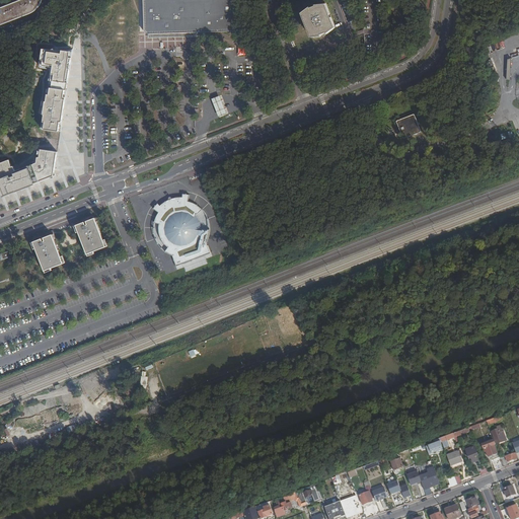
[(26,0),(26,1),(24,2),(0,11),(0,25),(1,25),(0,23),(3,22),(13,18),(30,11),(31,10),(32,10),(34,9),(35,8),(36,6),(39,5),(40,3),(41,1),(41,0),(26,0)]
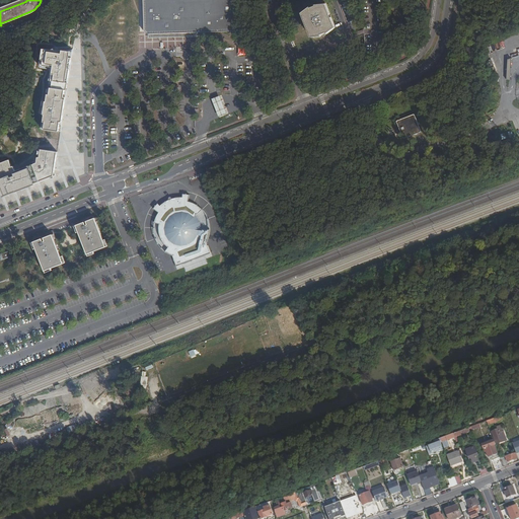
[(144,0),(146,32),(147,33),(148,34),(149,34),(199,32),(232,31),(233,31),(234,30),(235,29),(236,28),(236,27),(235,0),(144,0)]
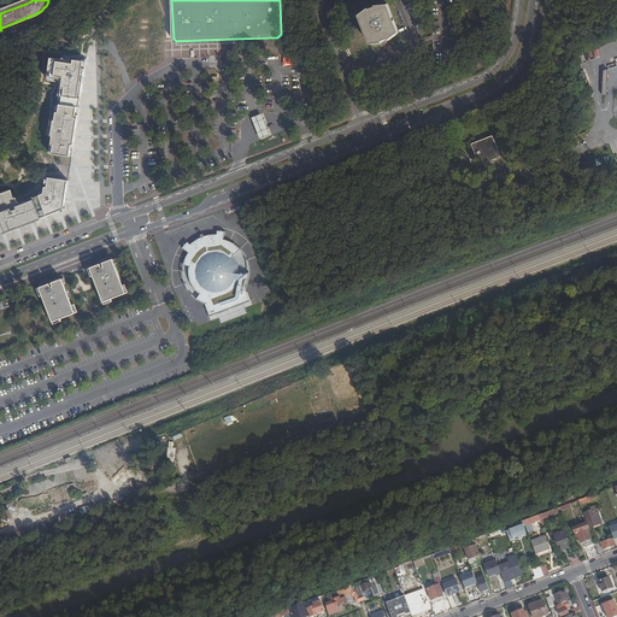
[(388,10),(386,11),(385,6),(375,7),(376,9),(370,11),(370,9),(363,15),(364,19),(363,19),(371,40),(372,40),(375,43),(383,43),(382,41),(388,39),(389,41),(397,36),(394,31),(397,30),(388,10)]
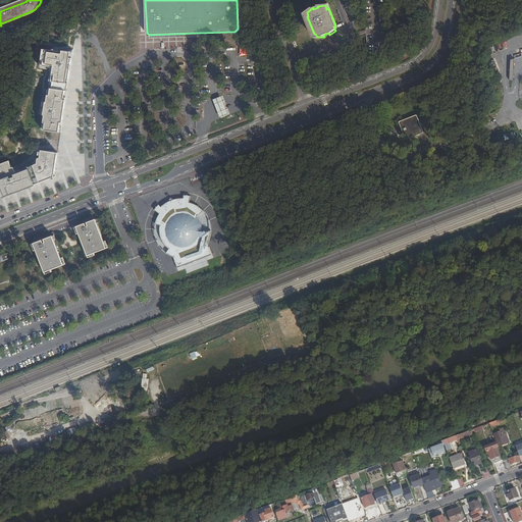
[(45,113),(43,128),(61,131),(73,49),(60,49),(60,50),(44,47),(42,58),(44,58),(43,64),(52,65),(47,100),(46,100),(44,113),(45,113)]
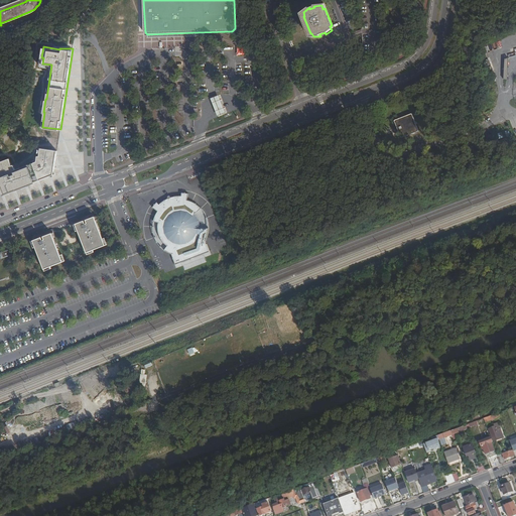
[(219,95),(211,98),(215,107),(218,115),(226,112),(223,104),(219,95)]
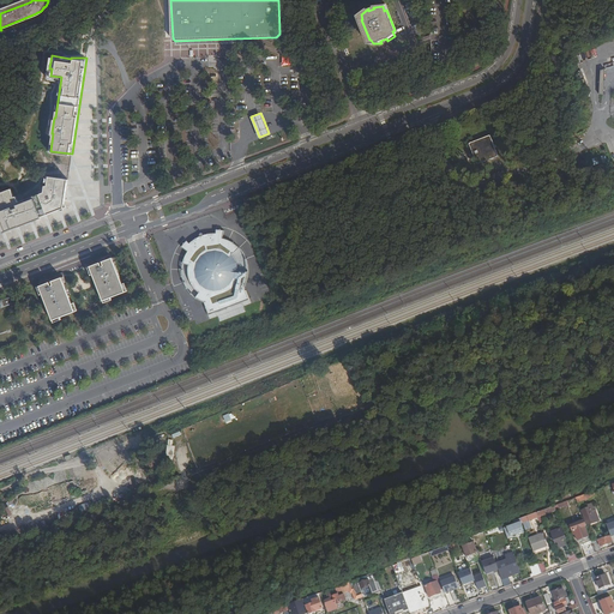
[(489,134),(468,143),(476,164),(498,156),(489,134)]
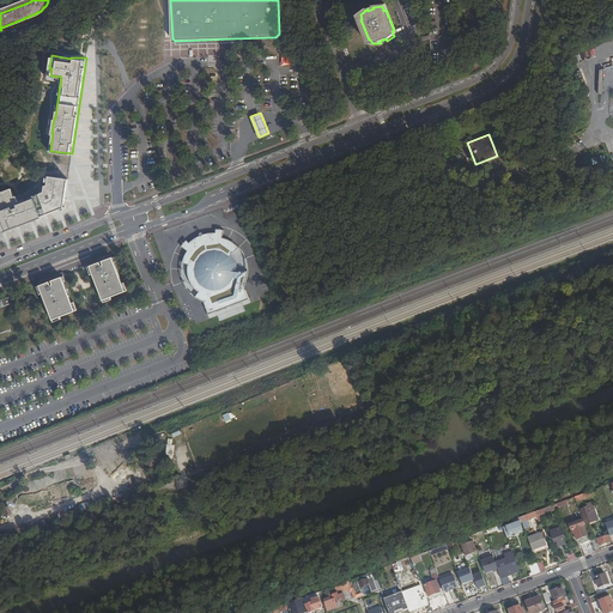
[(0,226),(1,231),(62,207),(64,192),(66,176),(44,174),(43,182),(41,182),(41,189),(17,198),(13,187),(7,186),(0,188),(0,226)]
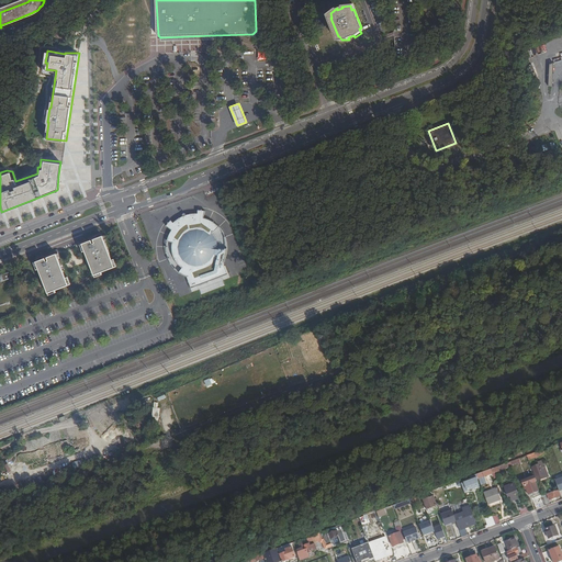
[(194,288),(231,272),(226,261),(228,257),(229,251),(229,247),(220,247),(218,239),(214,232),(221,225),(217,222),(213,220),(210,218),(205,216),(206,210),(202,209),(199,209),(199,212),(193,213),(188,214),(183,216),(179,218),(175,222),(172,220),(170,223),(168,226),(173,229),(171,234),(170,237),(169,242),(175,243),(175,249),(176,256),(179,262),(184,267),(181,272),(186,274),(190,277),(194,288)]
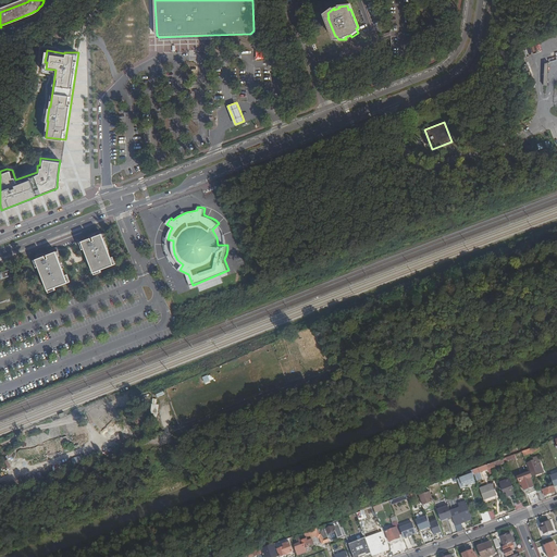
[(102,233),(82,242),(94,272),(114,264),(102,233)]
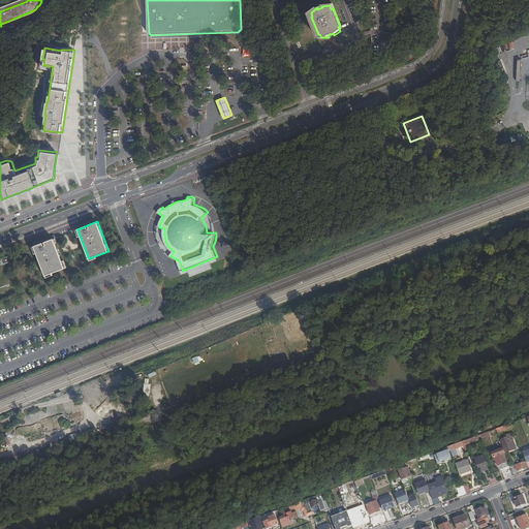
[(54,238),(34,246),(45,275),(65,268),(54,238)]
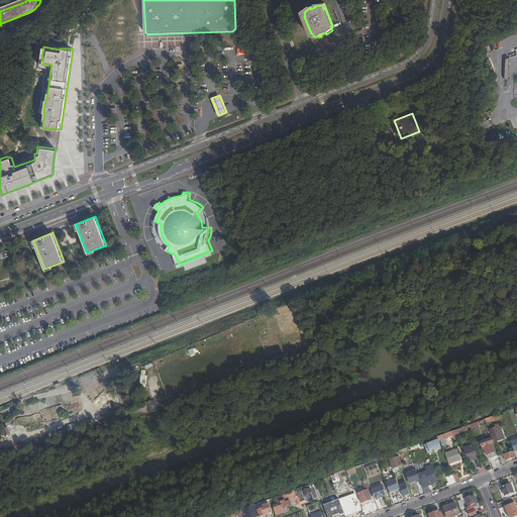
[(12,247),(0,252),(2,257),(14,252),(12,247)]
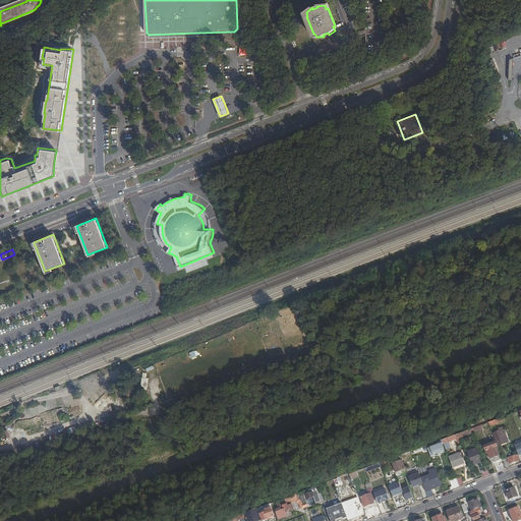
[(134,396),(135,394),(135,393),(135,391),(135,390),(134,389),(133,387),(132,386),(131,385),(129,385),(128,385),(126,385),(125,386),(124,386),(123,388),(122,389),(121,390),(121,392),(121,394),(122,395),(122,396),(123,397),(124,398),(126,399),(127,399),(128,399),(130,398),(132,398),(133,397),(134,396)]
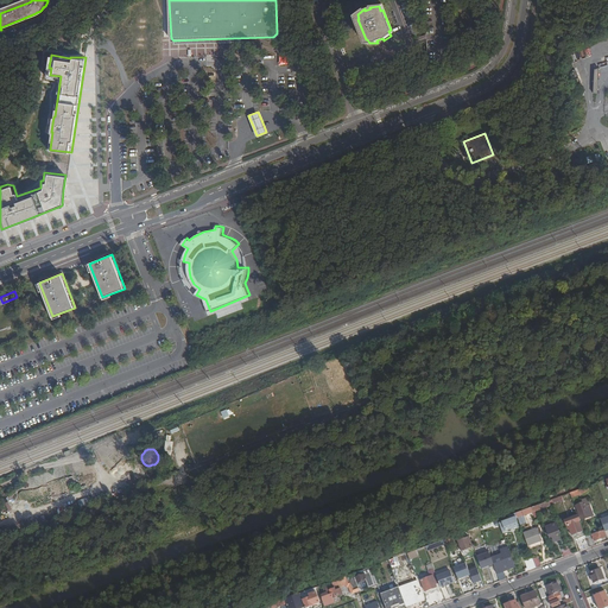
[(589,491),(588,486),(570,493),(571,498),(589,491)]
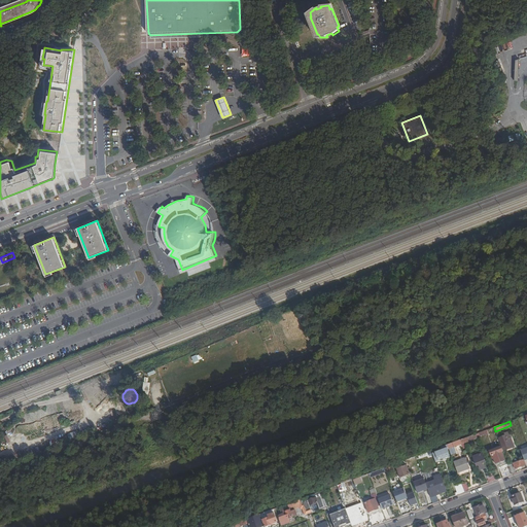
[(500,436),(503,446),(507,445),(507,447),(513,445),(512,443),(515,442),(511,431),(506,432),(506,434),(500,436)]
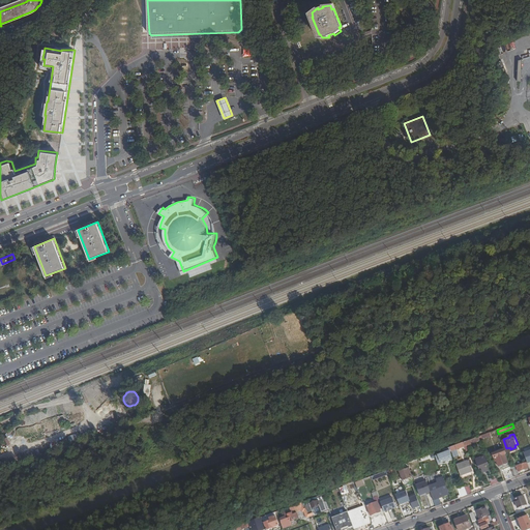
[(482,439),(480,436),(464,442),(466,445),(479,441),(479,440),(482,439)]
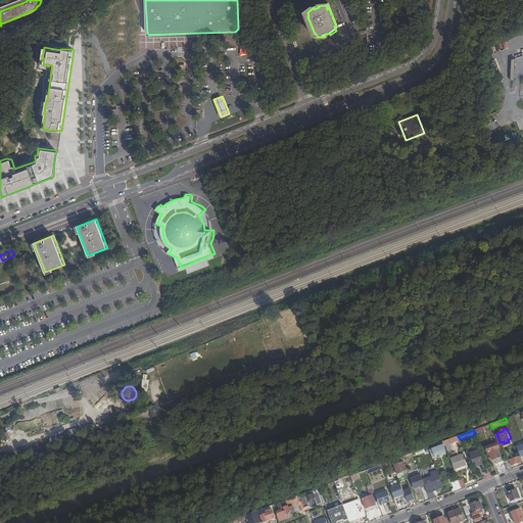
[(460,439),(458,436),(443,441),(444,443),(446,450),(452,448),(449,443),(460,439)]
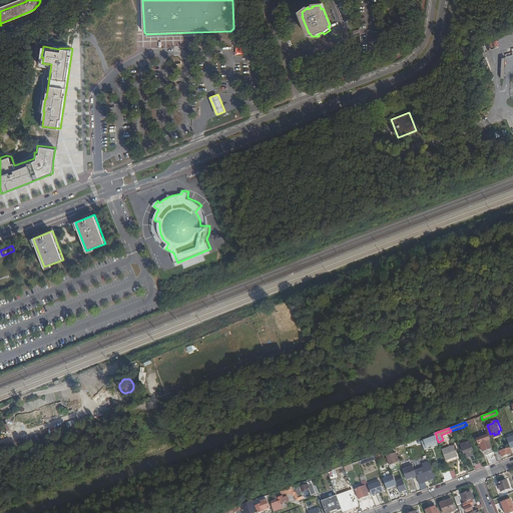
[(436,435),(435,433),(430,435),(431,437),(423,440),(426,448),(437,444),(434,436),(436,435)]
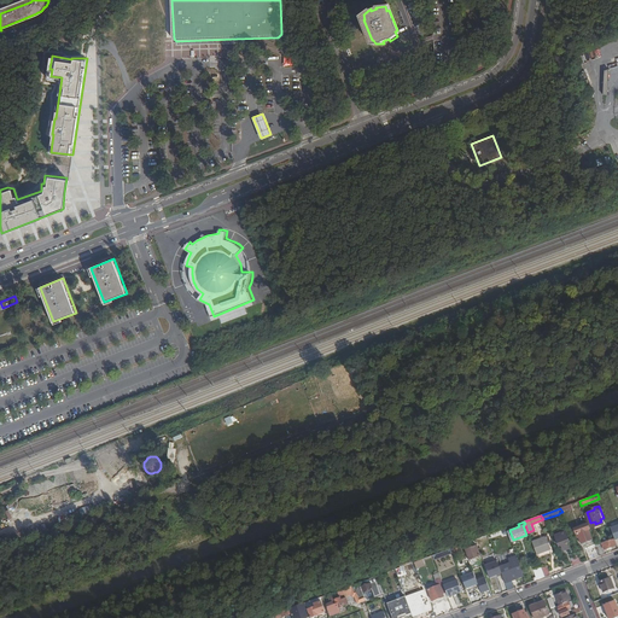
[(589,529),(588,524),(573,529),(576,535),(577,534),(581,544),(592,541),(588,530),(589,529)]
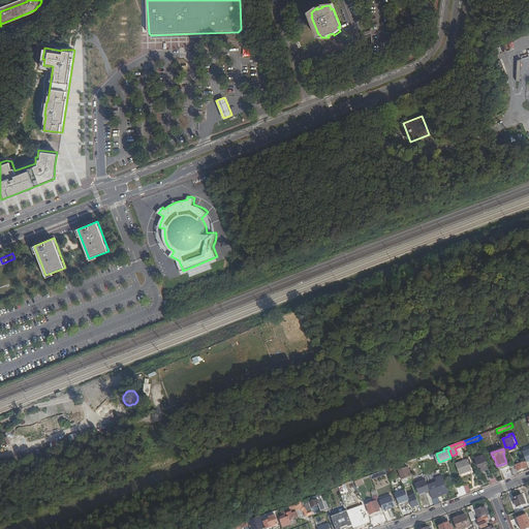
[(478,462),(475,463),(477,468),(479,467),(481,471),(487,469),(485,465),(487,465),(484,456),(477,458),(478,462)]
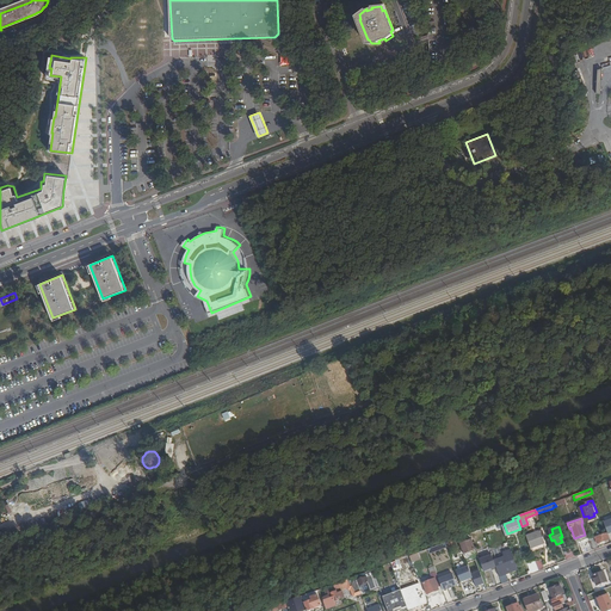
[(497,539),(494,532),(493,530),(494,530),(494,528),(483,531),(488,542),(497,539)]
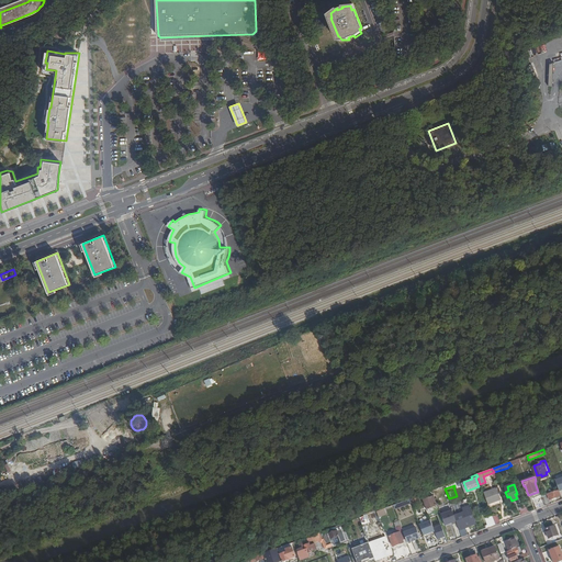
[(495,489),(483,493),(487,504),(499,499),(495,489)]
